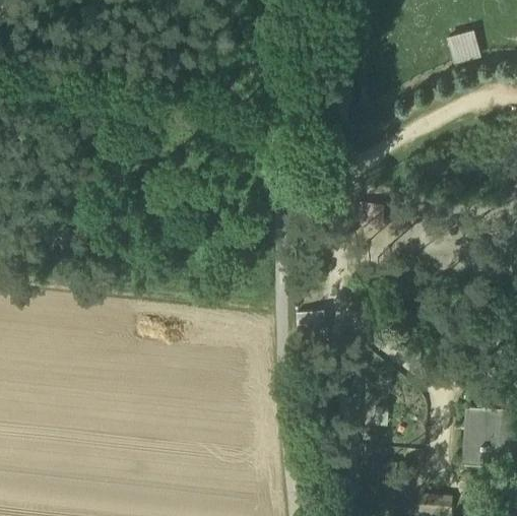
[(455,66),(481,58),(473,29),(446,38),(455,66)]
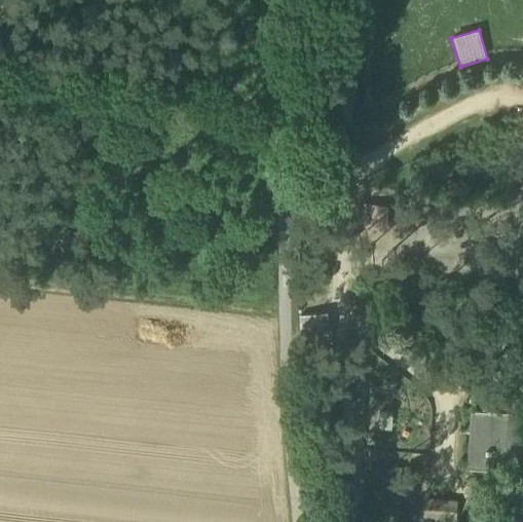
[(303,319),(305,348),(324,345),(319,317),(303,319)]
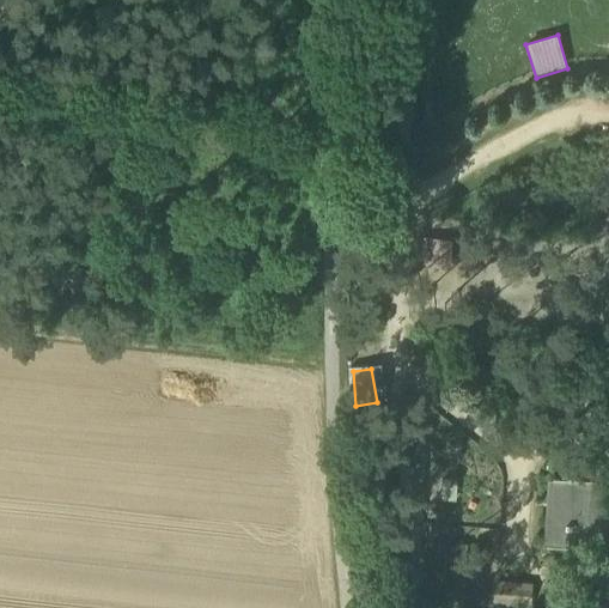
[(608,484),(576,482),(552,481),(548,551),(572,552),(608,554),(608,484)]
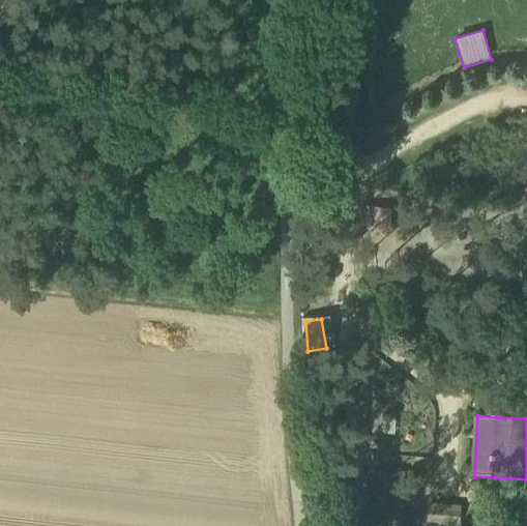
[(385,434),(396,434),(397,417),(386,417),(385,434)]
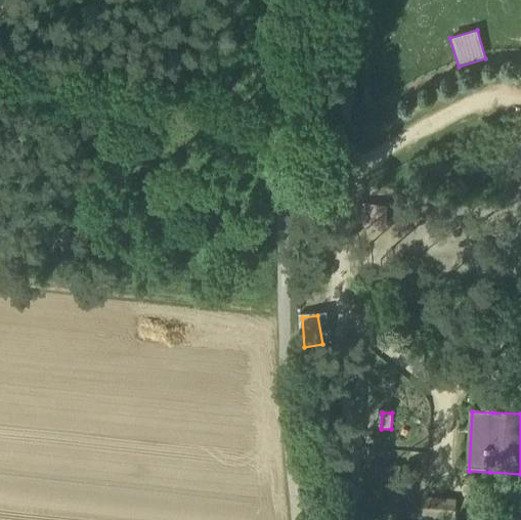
[(436,519),(445,519),(445,517),(456,518),(457,505),(427,503),(427,516),(437,517),(436,519)]
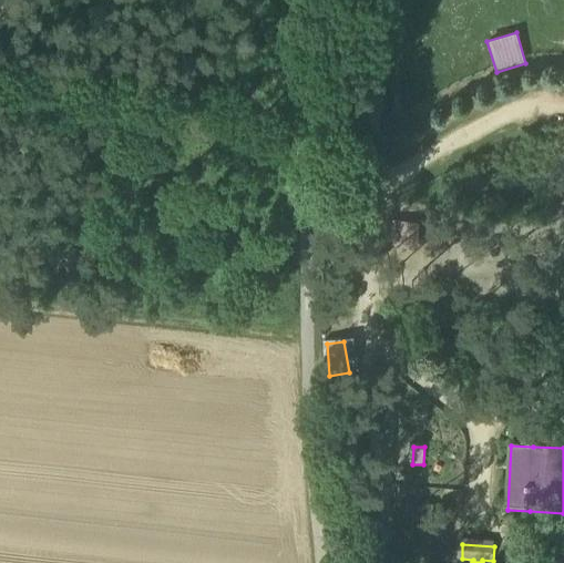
All buildings are outlined.
